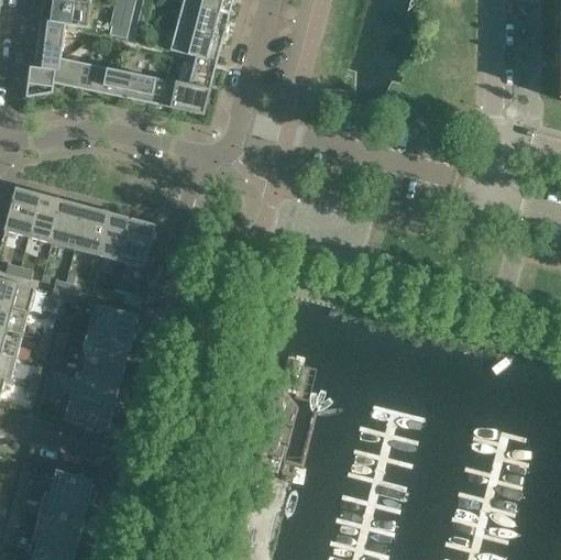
[(86,26),(89,1),(80,0),(41,0),(39,19),(64,22),(64,23),(86,26)]
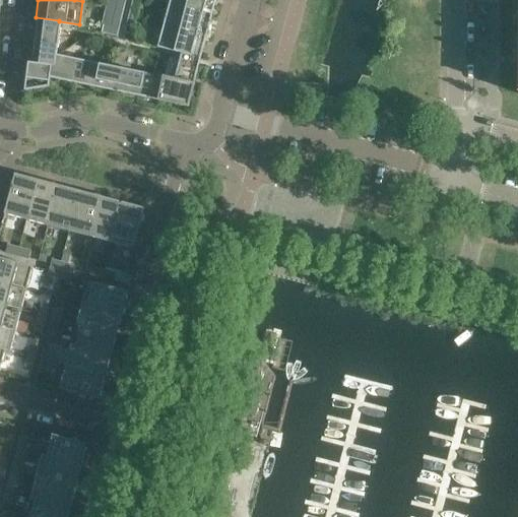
[(121,9),(123,0),(115,0),(114,7),(121,9)]
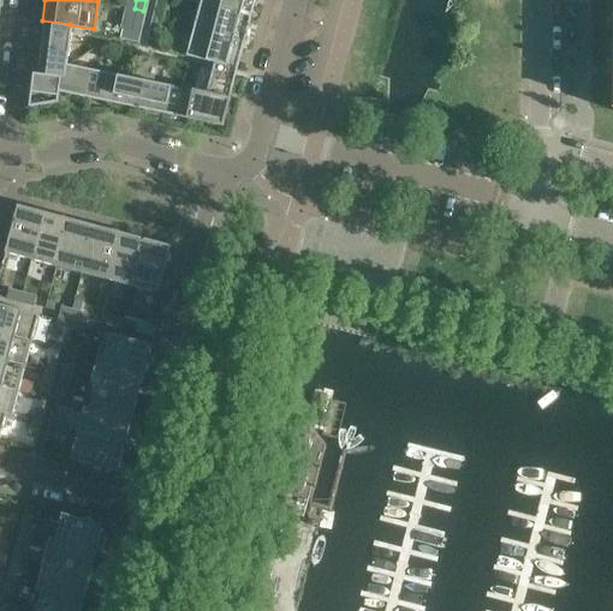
[(159,18),(164,0),(153,0),(150,16),(159,18)]
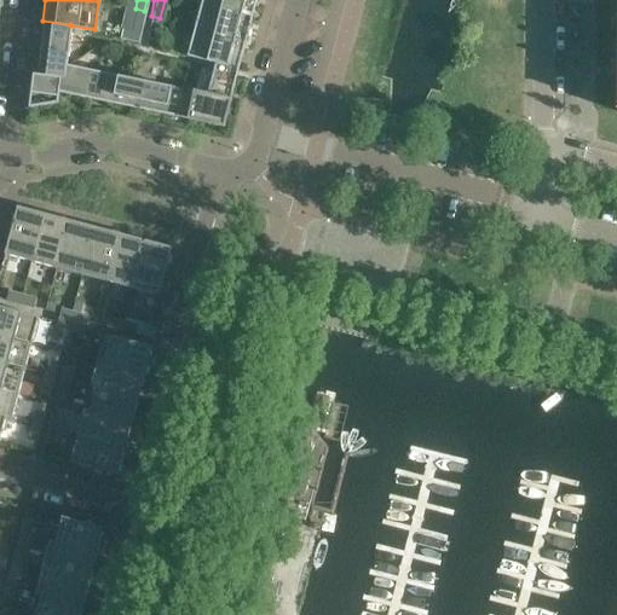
[(251,15),(253,0),(200,0),(200,1),(251,15)]
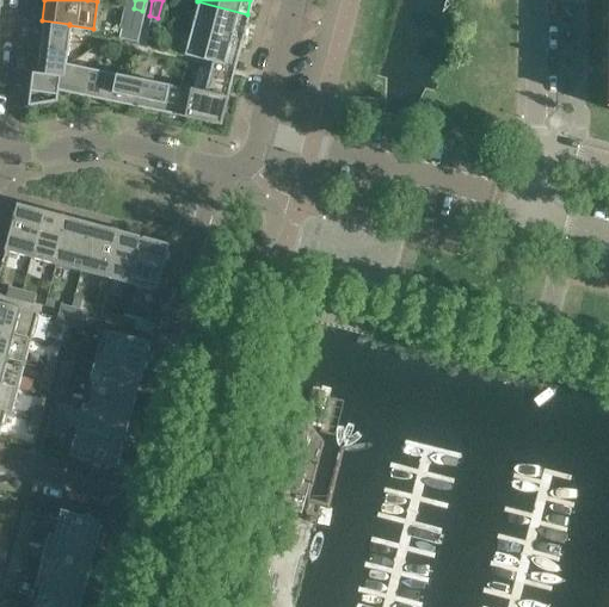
[(240,39),(247,14),(197,1),(190,26),(240,39)]
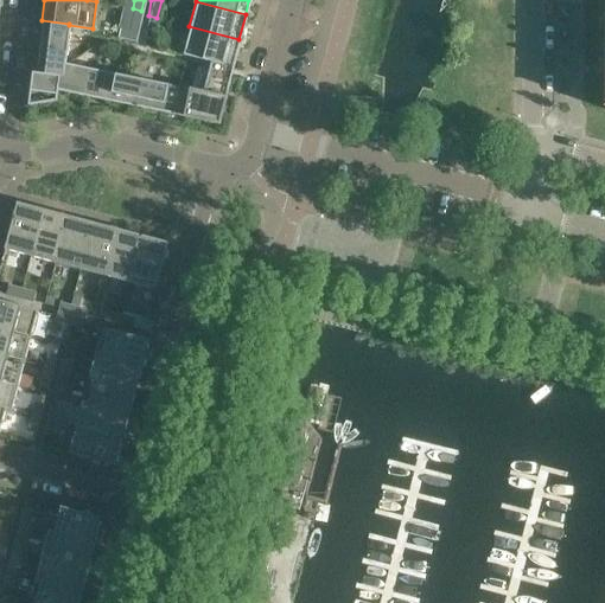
[(137,31),(141,11),(133,8),(128,29),(137,31)]
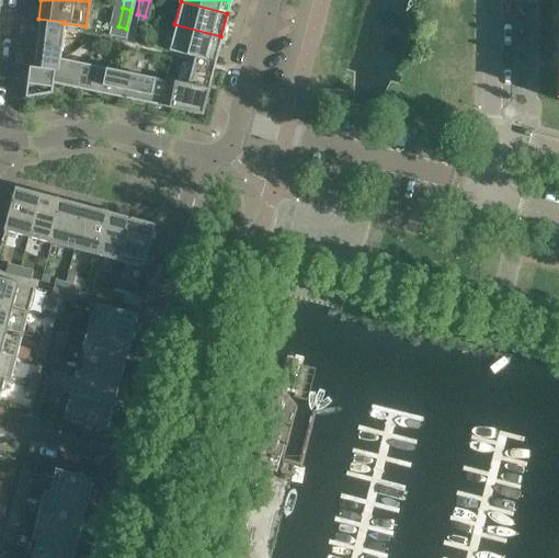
[(140,34),(145,16),(137,14),(133,32),(140,34)]
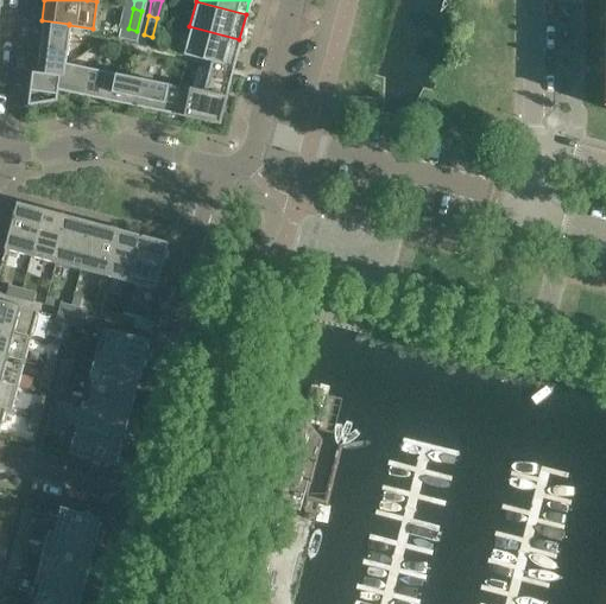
[(62,74),(64,61),(69,25),(69,24),(42,20),(35,70),(62,74)]
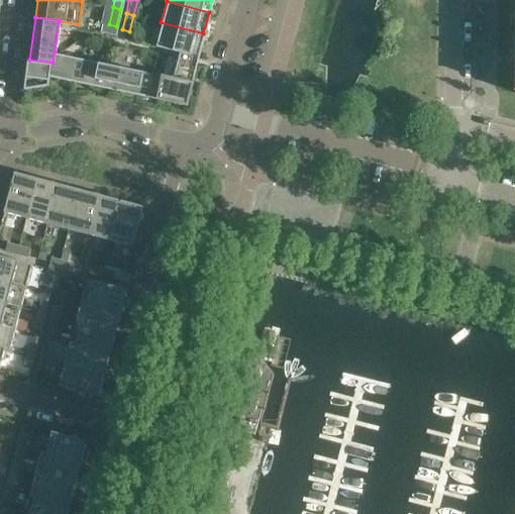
[(114,33),(116,26),(109,24),(101,22),(99,29),(114,33)]
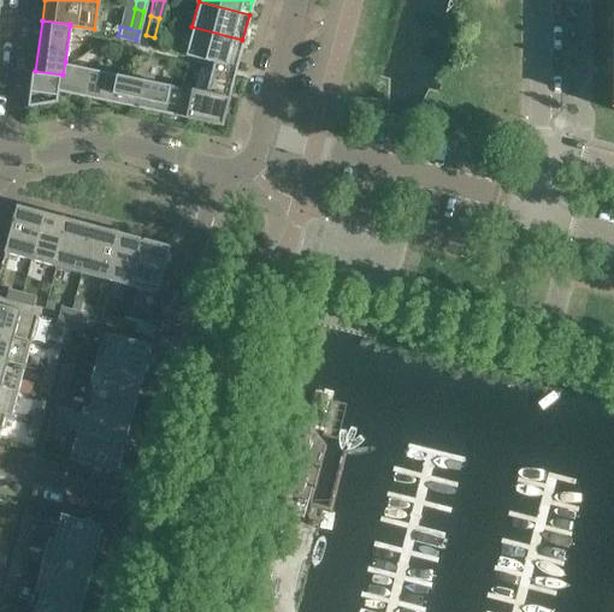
[(228,97),(234,73),(242,40),(192,27),(184,53),(212,60),(211,67),(204,91),(193,89),(187,117),(220,123),(228,99),(226,97),(228,97)]
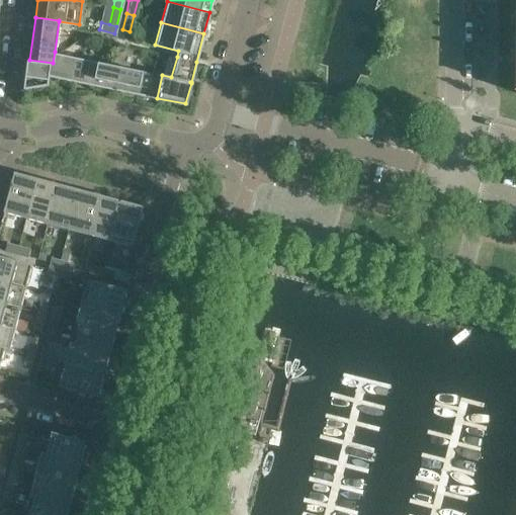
[(114,89),(123,47),(115,45),(111,64),(77,57),(72,80),(114,89)]
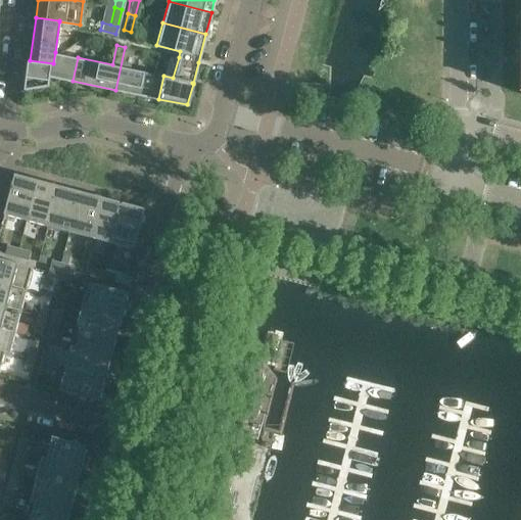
[(163,76),(151,73),(129,68),(133,49),(125,47),(115,90),(158,99),(163,76)]
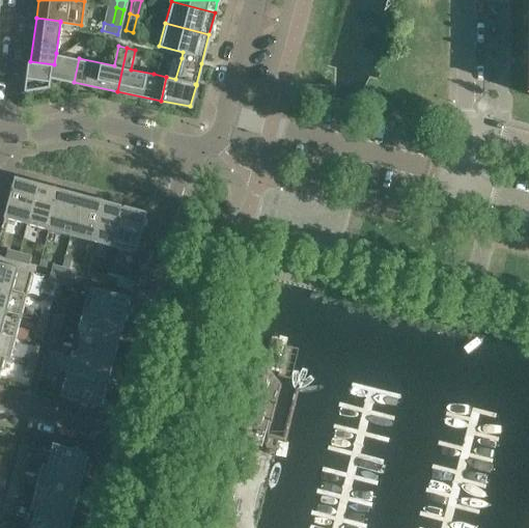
[(74,82),(79,58),(56,53),(54,64),(30,61),(30,62),(27,61),(23,90),(48,86),(49,77),(74,82)]
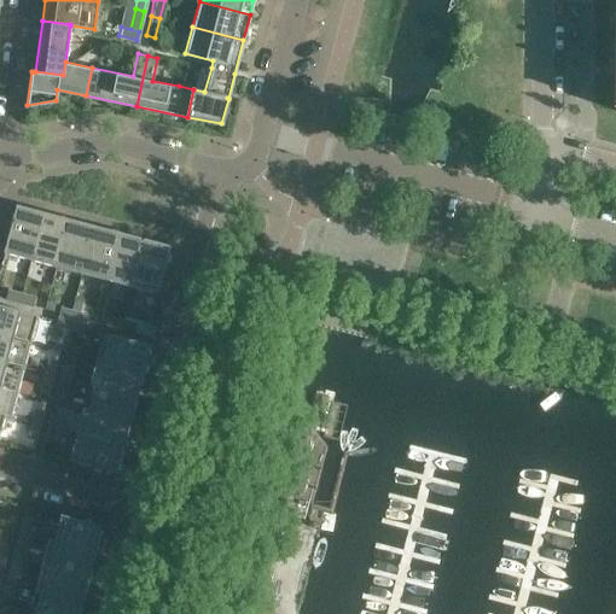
[(29,259),(42,211),(16,204),(3,252),(29,259)]
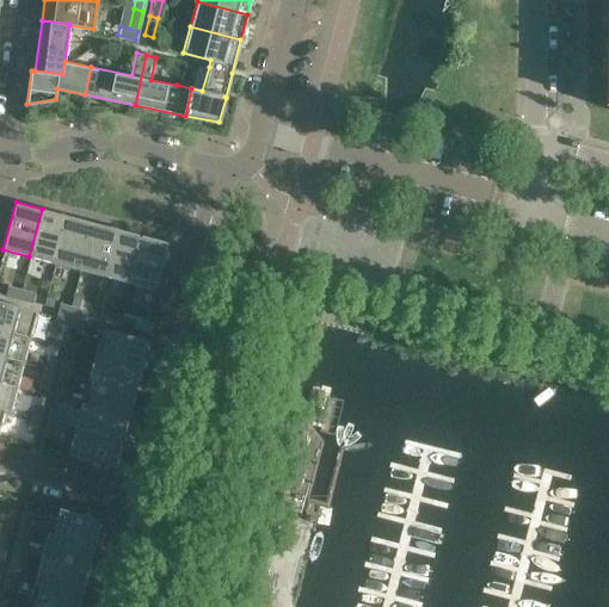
[(54,262),(66,216),(42,209),(29,256),(54,262)]
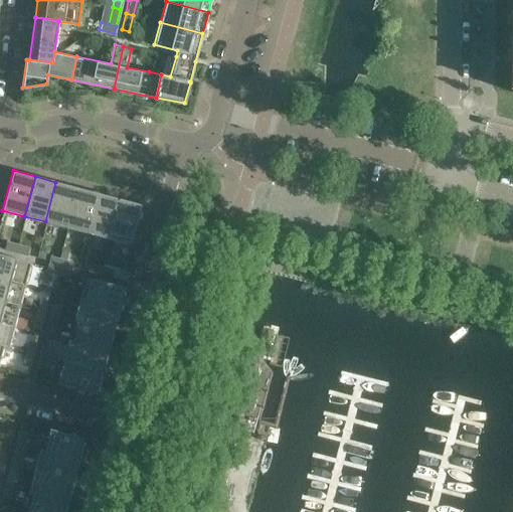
[(66,227),(76,187),(55,182),(45,221),(66,227)]
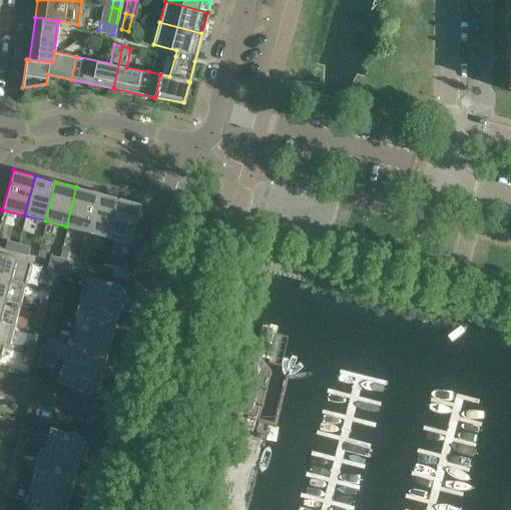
[(87,231),(97,192),(76,186),(66,226),(87,231)]
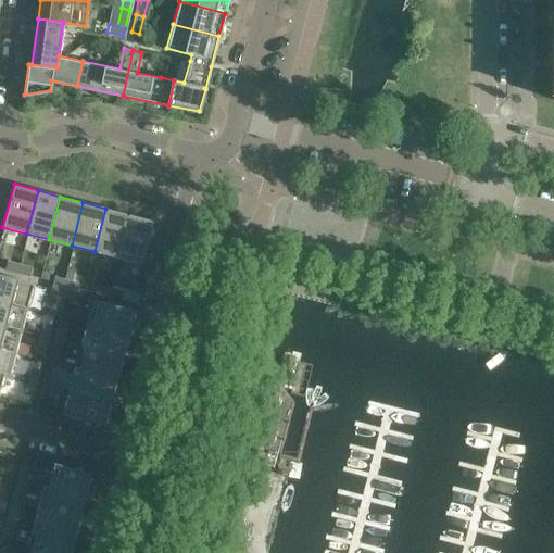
[(117,258),(128,214),(105,209),(95,251),(117,258)]
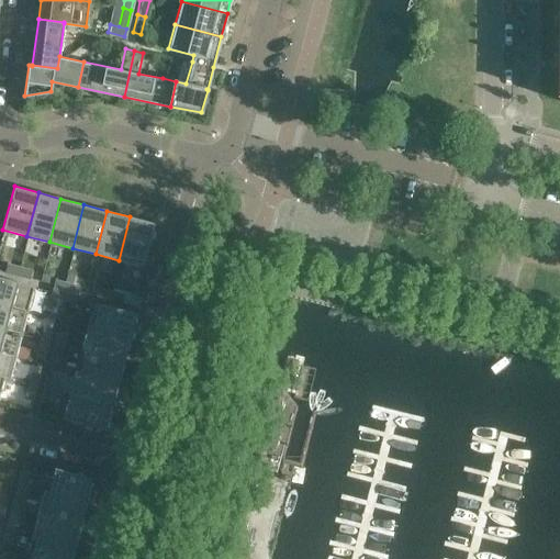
[(119,260),(142,267),(144,261),(149,263),(153,250),(147,249),(154,223),(130,216),(119,260)]
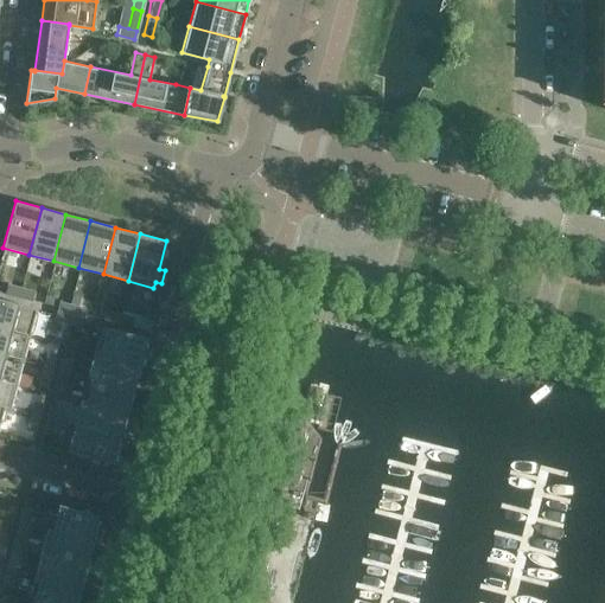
[(4,292),(18,295),(20,286),(6,282),(4,292)]
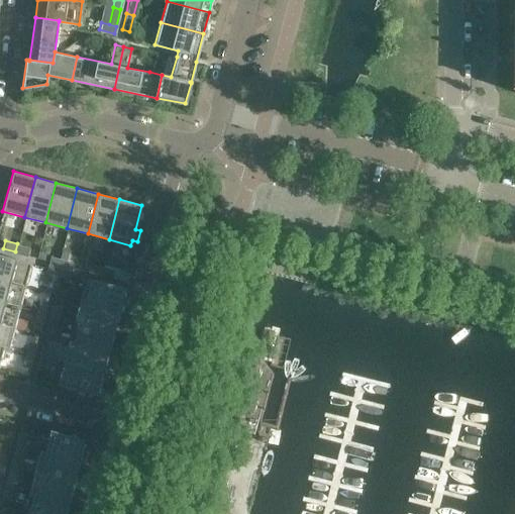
[(15,251),(26,254),(28,247),(17,243),(15,251)]
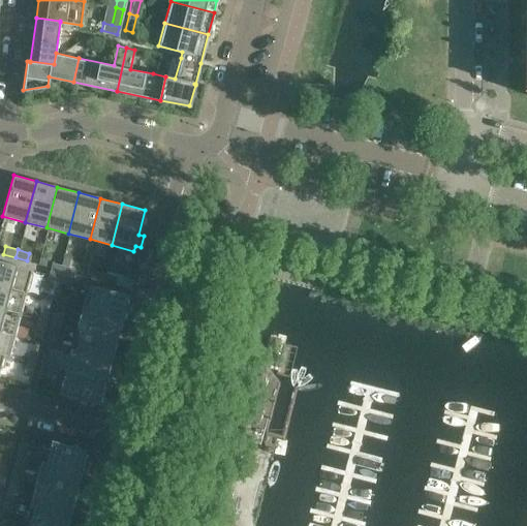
[(0,284),(25,291),(31,269),(0,260),(0,284)]
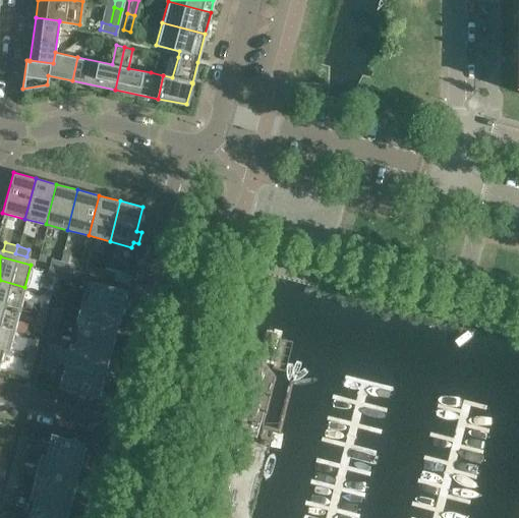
[(48,266),(59,269),(61,261),(50,257),(48,266)]
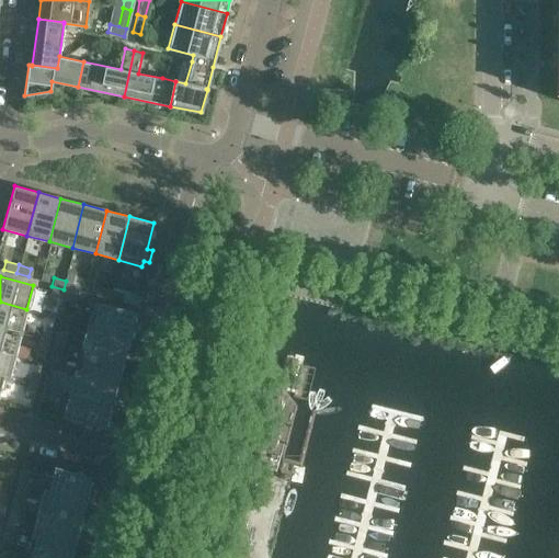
[(64,289),(77,293),(79,284),(66,281),(64,289)]
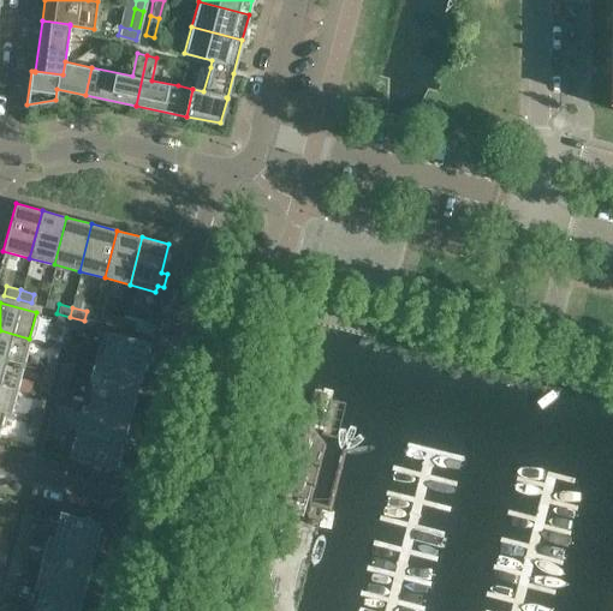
[(54,323),(67,327),(70,317),(57,313),(54,323)]
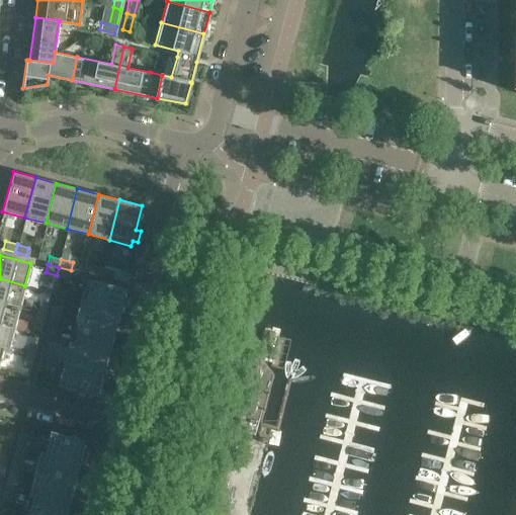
[(88,271),(99,274),(101,267),(90,264),(88,271)]
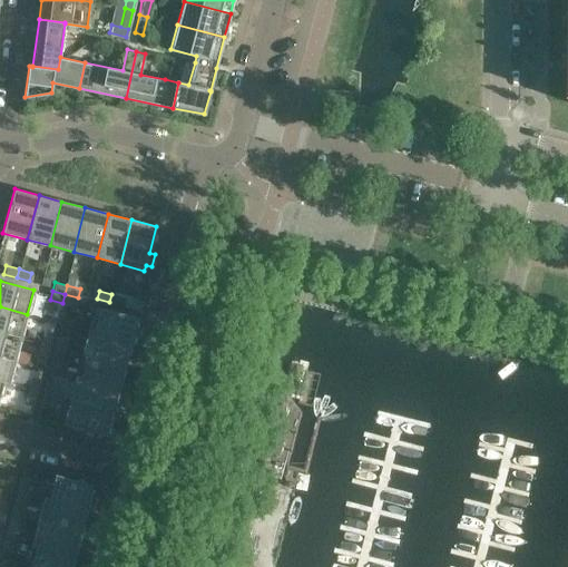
[(62,303),(76,306),(78,297),(65,294),(62,303)]
